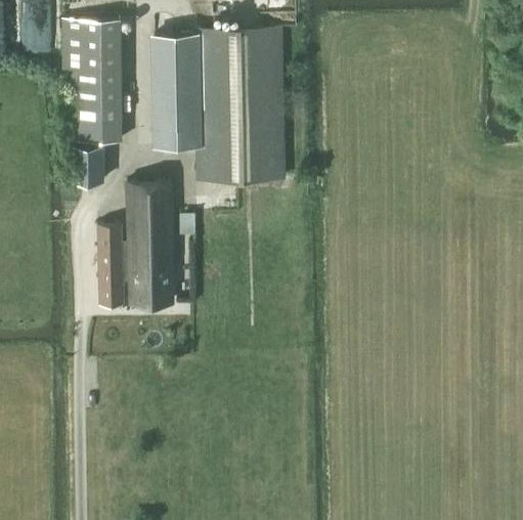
[(120,22),(62,22),(62,71),(72,71),(72,85),(120,85),(120,37),(120,22)]
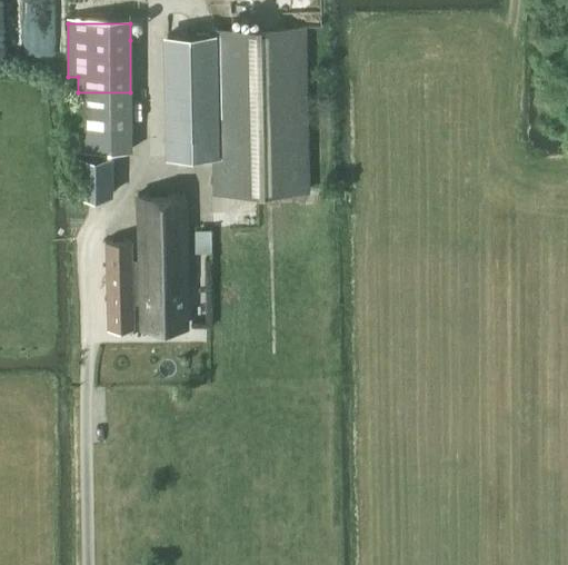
[(209,39),(163,40),(166,162),(211,161),(212,199),(310,197),(310,195),(307,30),(209,32),(209,39)]
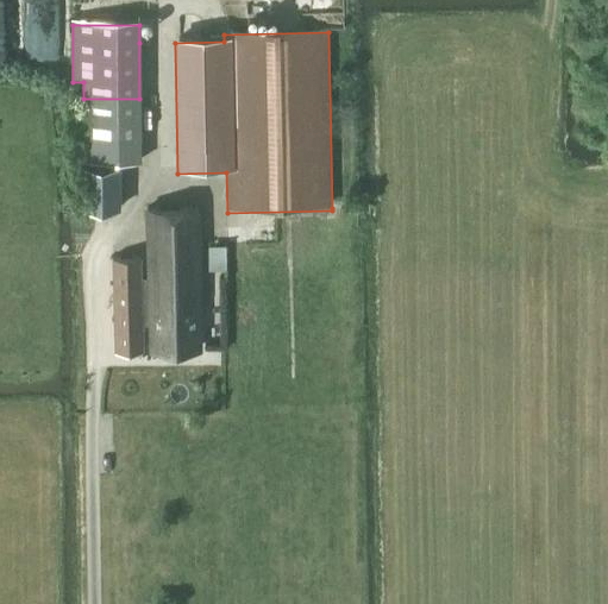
[(139,99),(83,99),(85,165),(85,167),(140,167),(139,123),(139,99)]
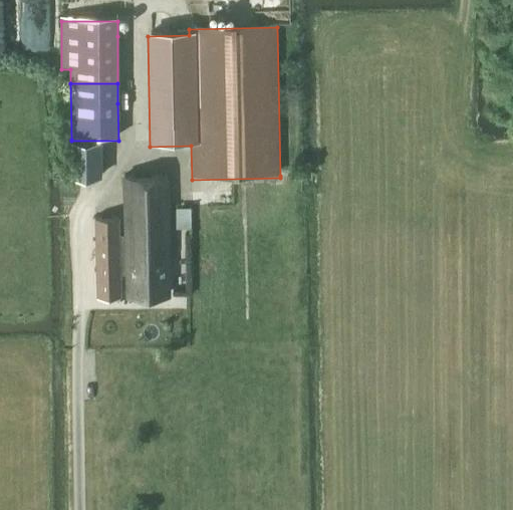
[(100,144),(70,144),(70,180),(100,180),(100,144)]
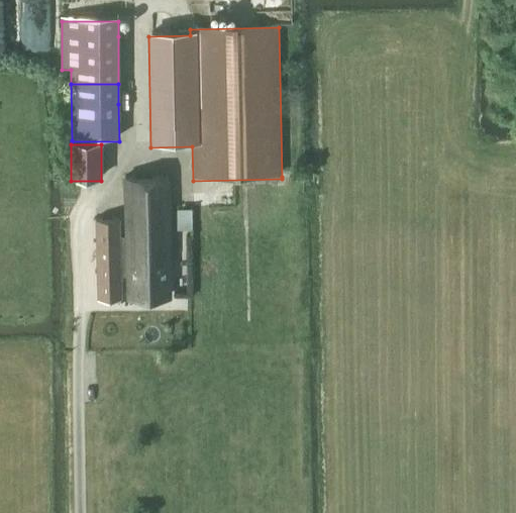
[(125,239),(120,239),(121,279),(125,279),(126,303),(172,302),(169,180),(124,181),(124,216),(125,239)]
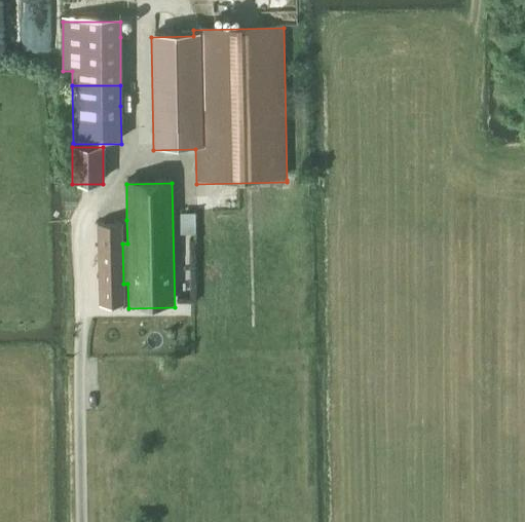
[(121,226),(97,227),(99,308),(124,308),(123,284),(122,244),(121,226)]
